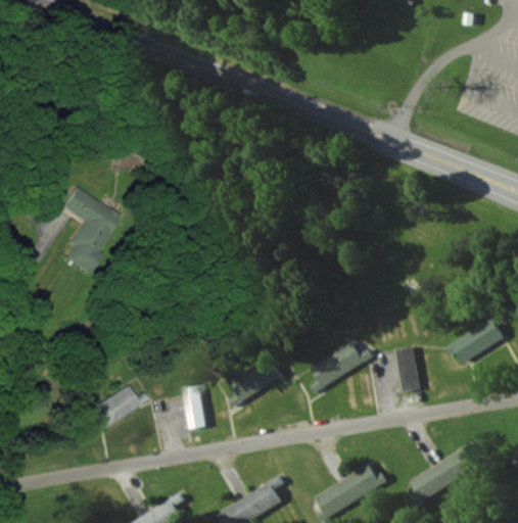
[(505,339),(491,319),(451,343),(464,364),(505,339)]
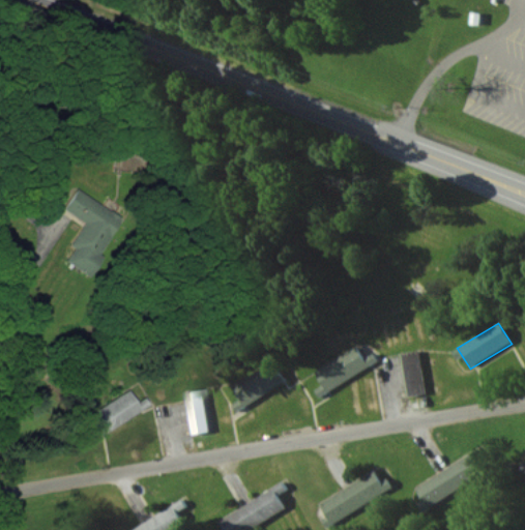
[(314,372),(321,385),(314,389),(318,398),(369,366),(356,346),(314,372)]
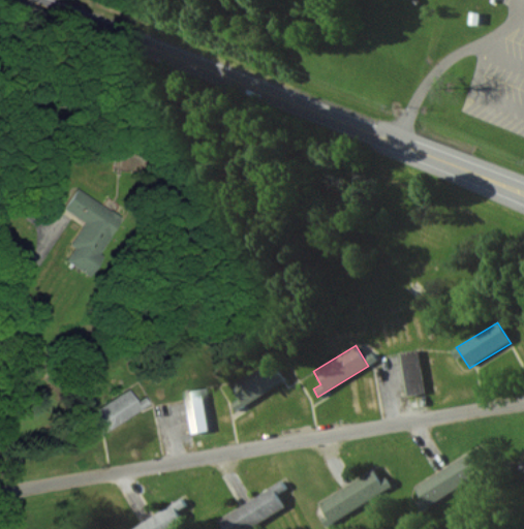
[(230,383),(238,400),(230,403),(234,409),(285,383),(275,361),(230,383)]
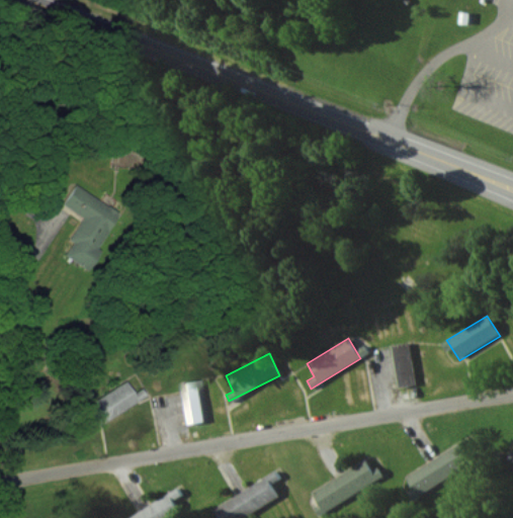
[(80,403),(90,424),(135,405),(125,382),(80,403)]
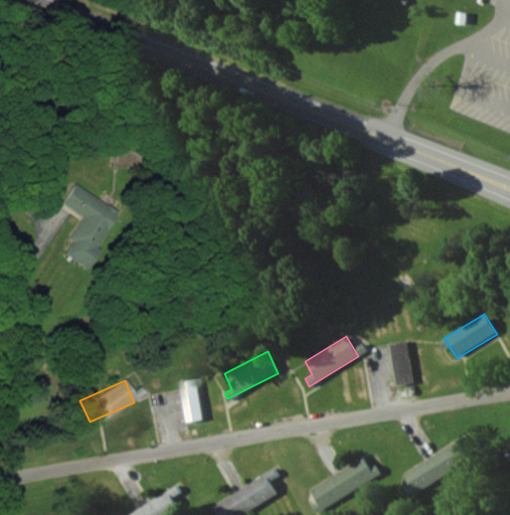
[(185,420),(200,418),(196,394),(181,397),(185,420)]
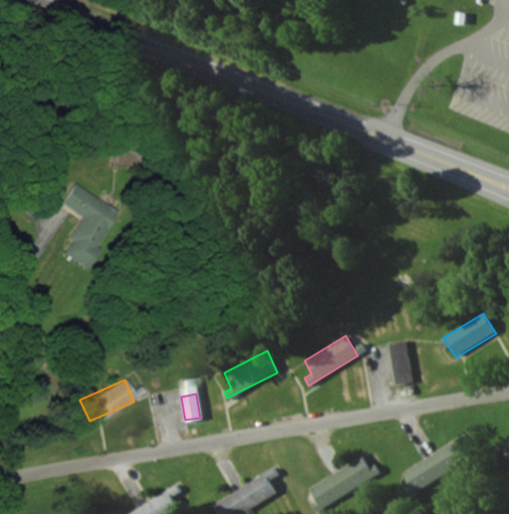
[(378,474),(366,453),(306,489),(318,510),(378,474)]
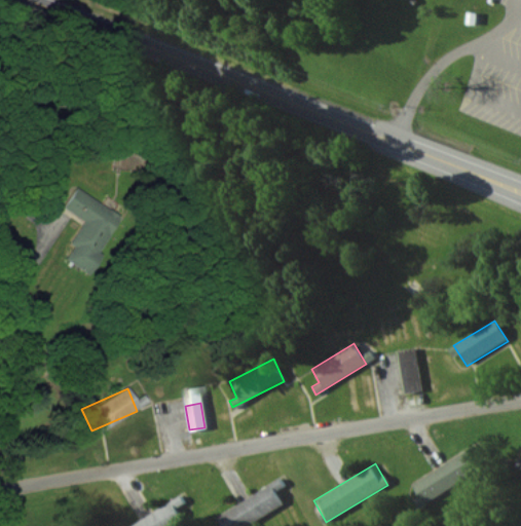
[(216,516),(222,525),(247,525),(285,504),(272,483),(216,516)]
